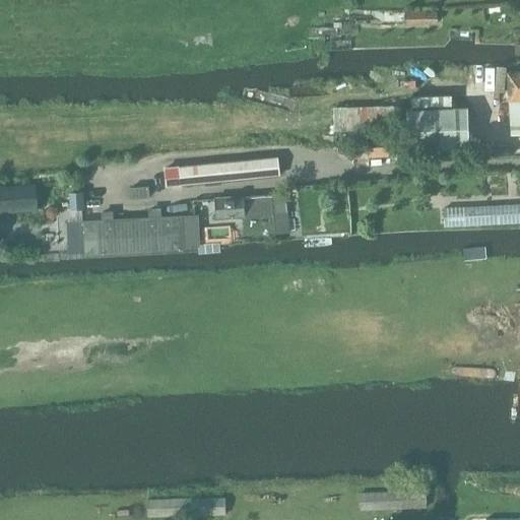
[(438,12),(406,13),(406,25),(426,25),(426,22),(438,22),(438,12)]
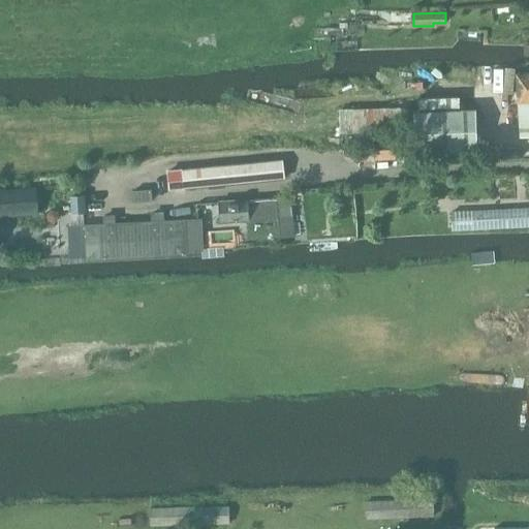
[(528,71),(517,73),(519,102),(520,136),(528,136),(528,135),(528,71)]
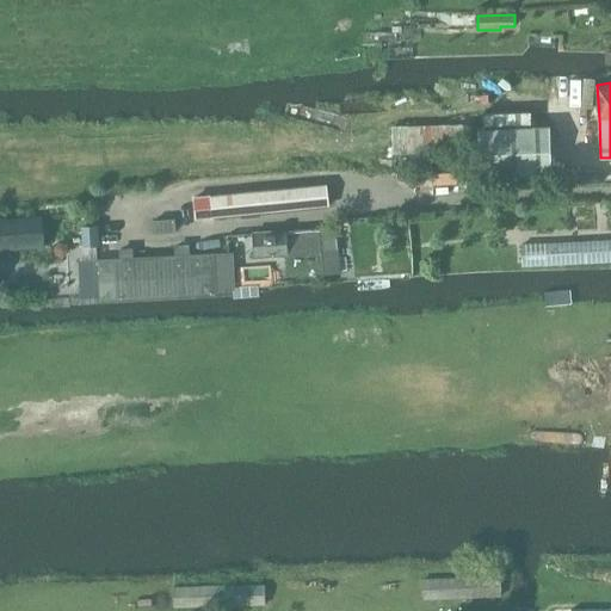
[(481,124),(482,172),(554,170),(551,123),(481,124)]
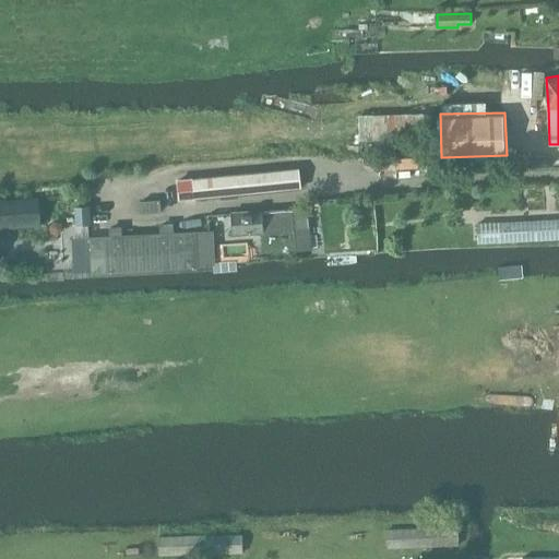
[(431,115),(359,115),(359,141),(431,141),(431,115)]
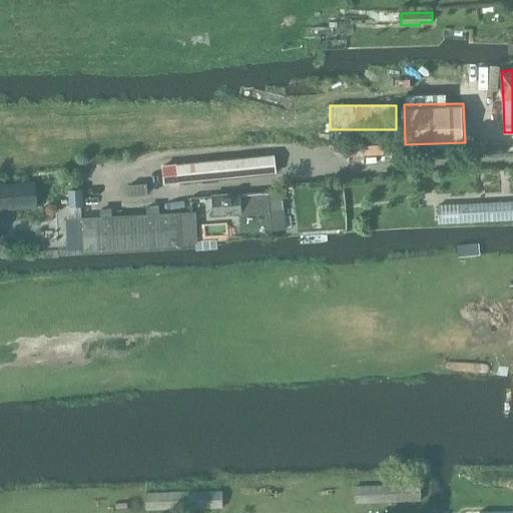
[(389,140),(341,142),(341,152),(389,151),(389,140)]
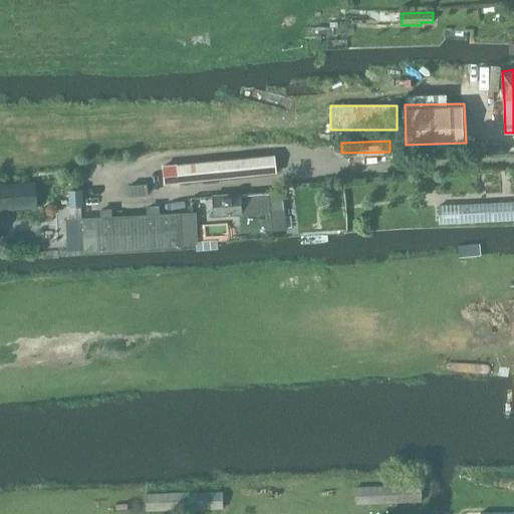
[(278,155),(178,166),(179,184),(280,173),(278,155)]
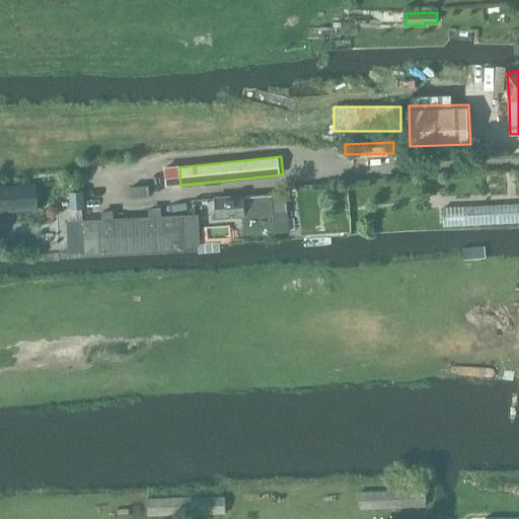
[(35,183),(0,186),(0,212),(38,209),(35,183)]
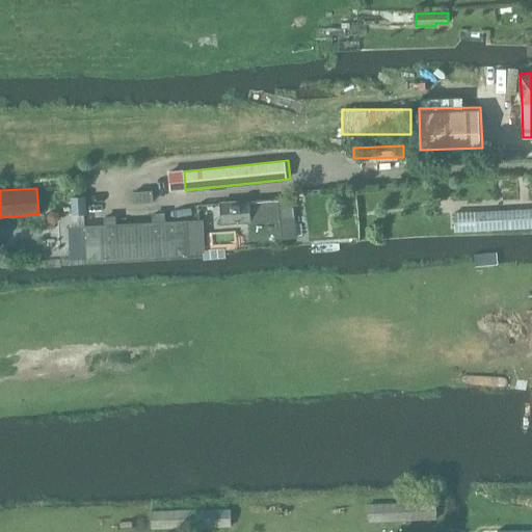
[(153,191),(133,192),(134,203),(153,202),(153,191)]
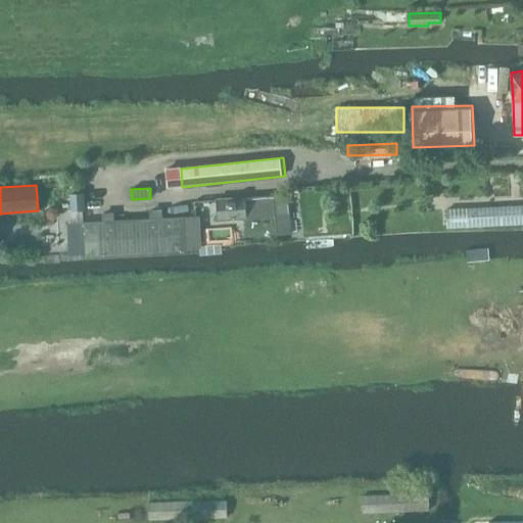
[(83,193),(70,194),(72,210),(84,209),(83,193)]
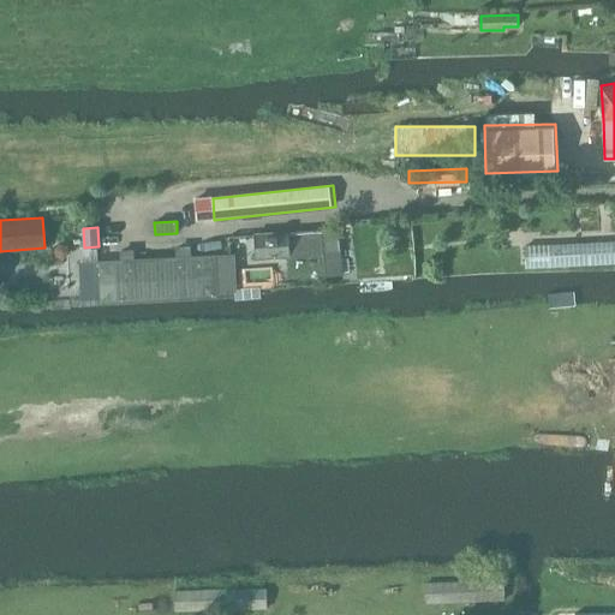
[(338,228),(255,234),(257,258),(323,254),(326,276),(342,274),(340,252),(338,228)]
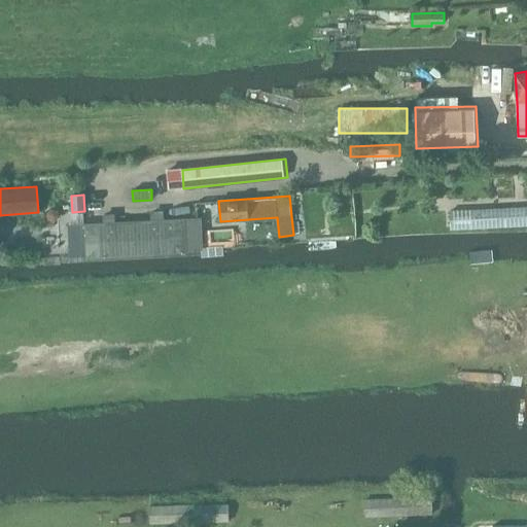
[(526,223),(526,207),(451,210),(452,227),(526,223)]
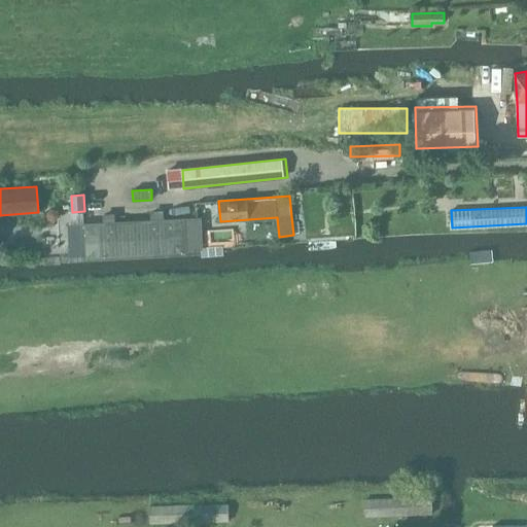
[(186,256),(184,218),(81,224),(83,261),(186,256)]
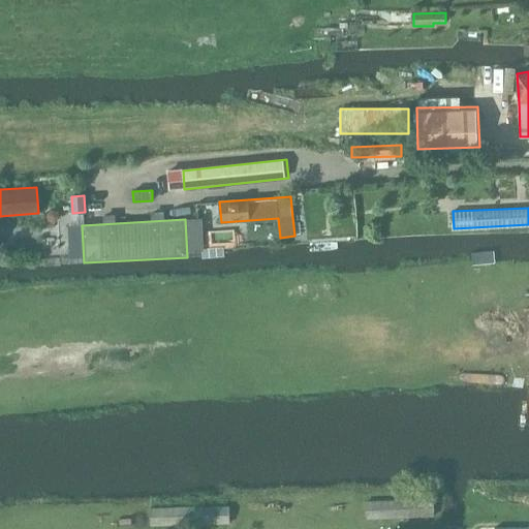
[(433,498),(365,500),(366,518),(434,516),(433,498)]
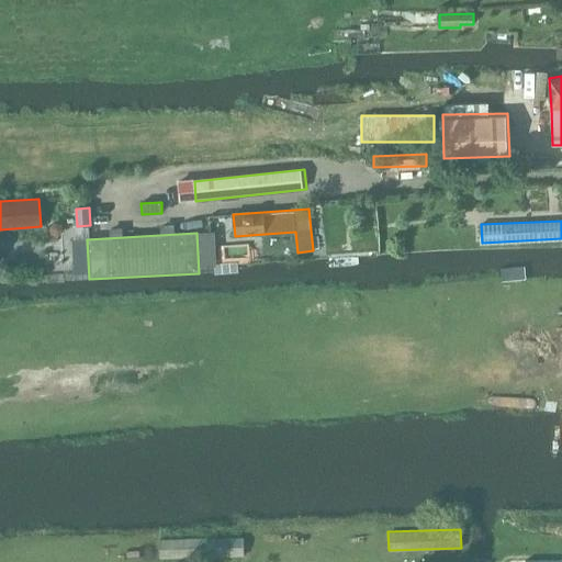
[(244,538),(159,540),(159,558),(244,555),(244,538)]
